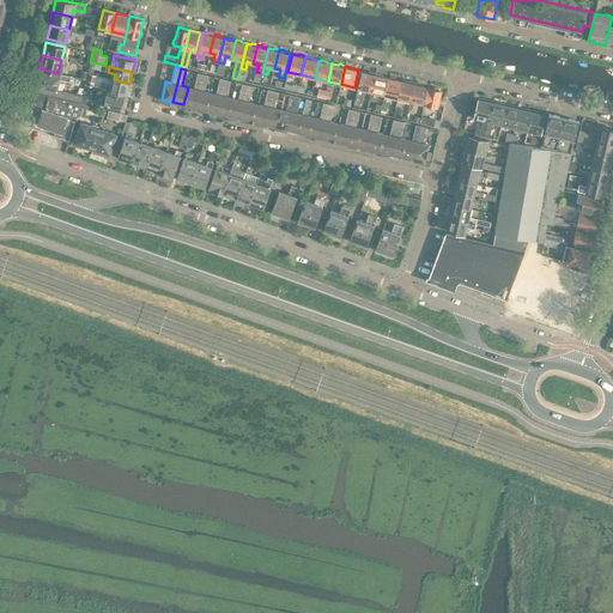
[(37,85),(38,85),(54,90),(56,79),(66,82),(67,74),(59,73),(58,76),(41,71),(40,77),(37,78),(36,82),(37,84),(37,85)]
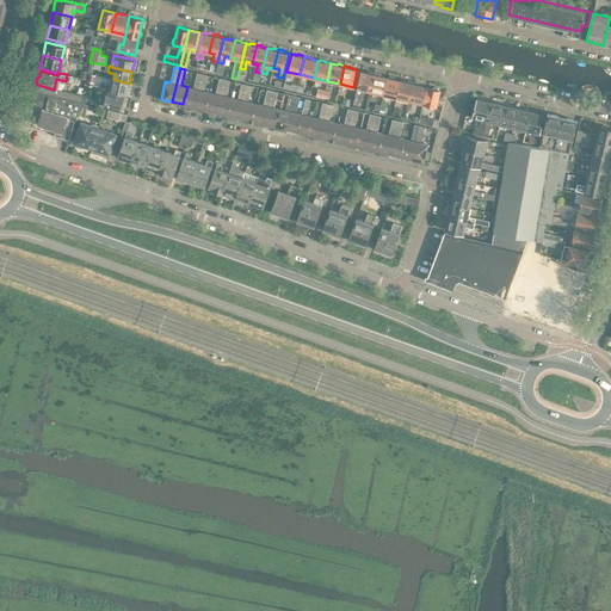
[(362,90),(369,91),(374,72),(368,71),(365,72),(360,71),(352,103),(358,105),(362,90)]
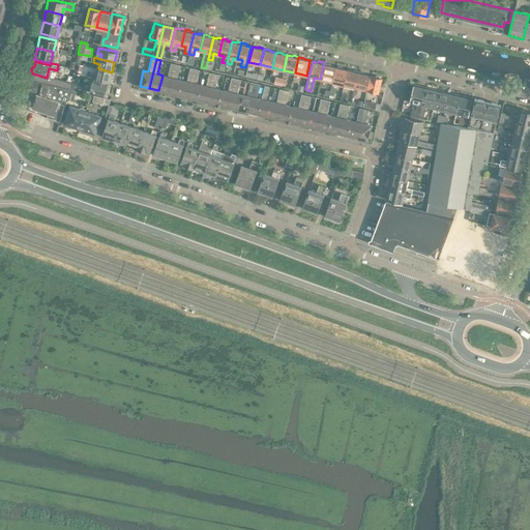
[(158,90),(169,92),(175,63),(171,62),(168,77),(163,76),(158,90)]
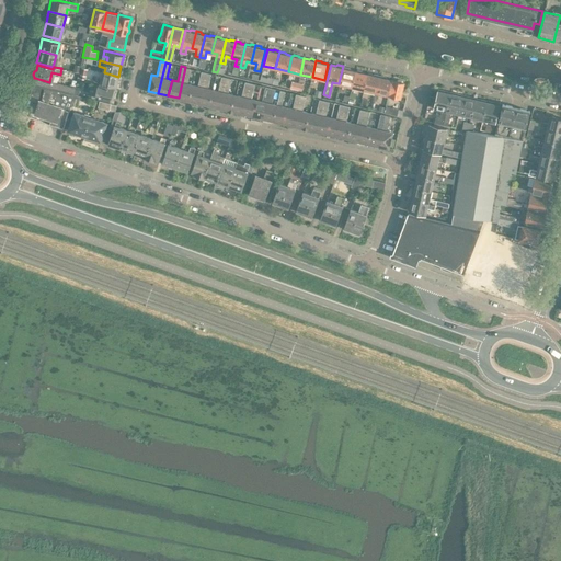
[(339,83),(351,87),(355,70),(350,69),(348,68),(343,66),(339,83)]
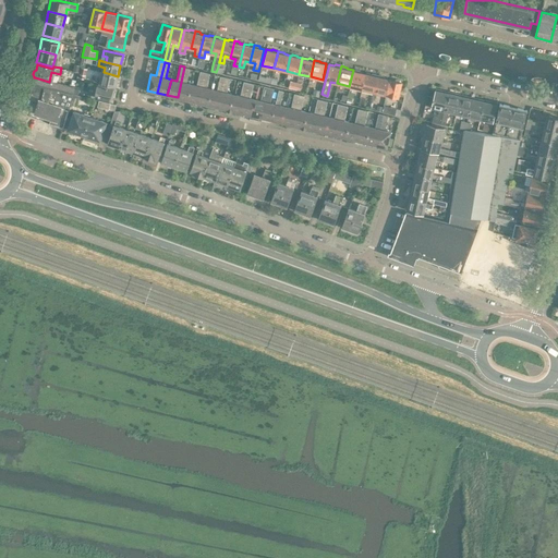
[(178,97),(187,100),(192,84),(186,83),(190,69),(184,67),(178,97)]
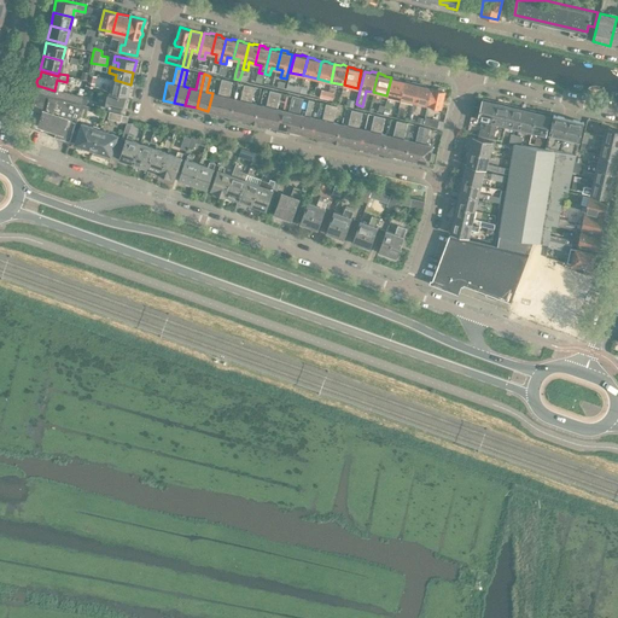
[(386,95),(401,98),(404,81),(400,80),(398,77),(394,77),(392,79),(391,77),(386,95)]
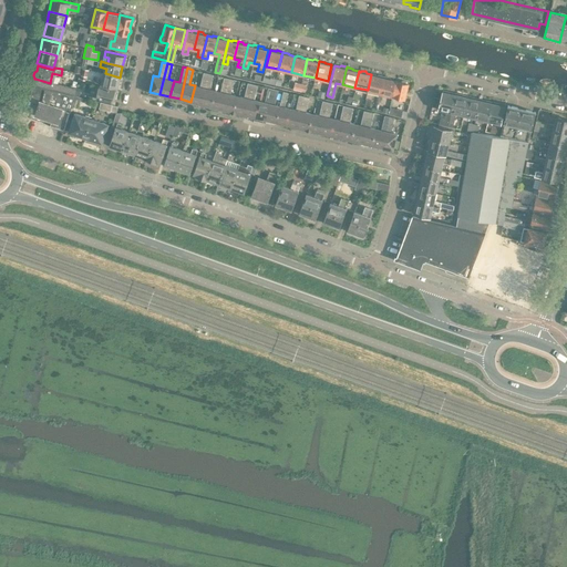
[(191,102),(202,104),(208,73),(204,72),(199,86),(195,85),(191,102)]
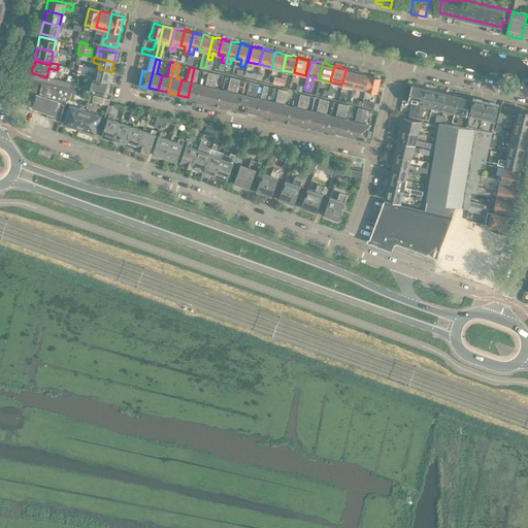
[(111,72),(98,68),(97,73),(92,72),(91,77),(109,81),(111,72)]
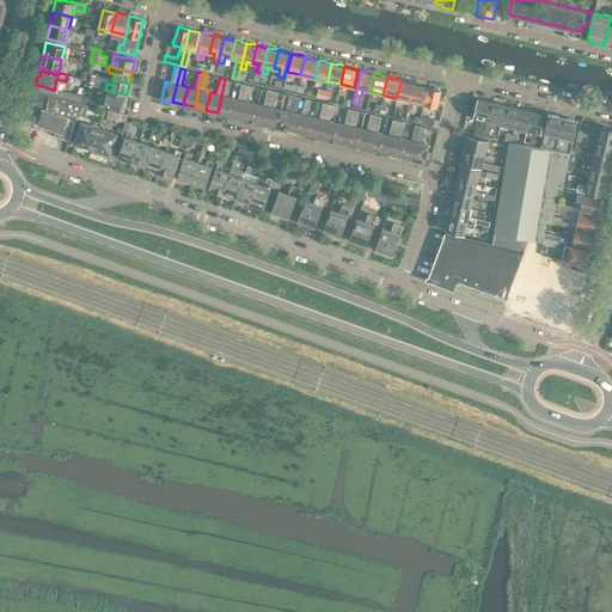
[(218,112),(228,115),(232,98),(226,96),(231,80),(225,79),(218,112)]
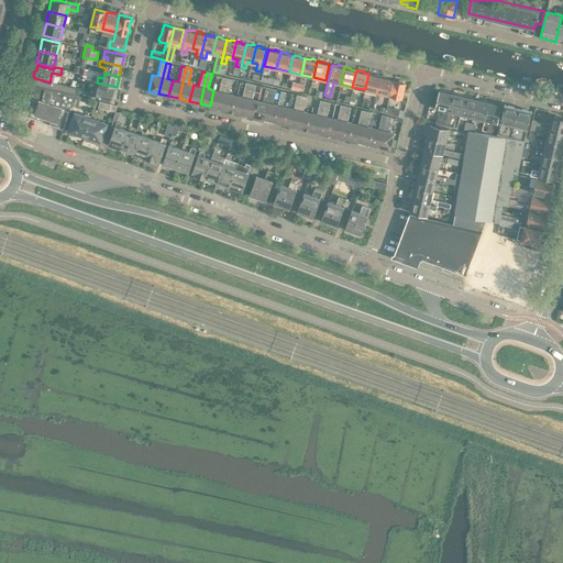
[(365,89),(377,92),(381,75),(375,74),(373,75),(368,74),(365,89)]
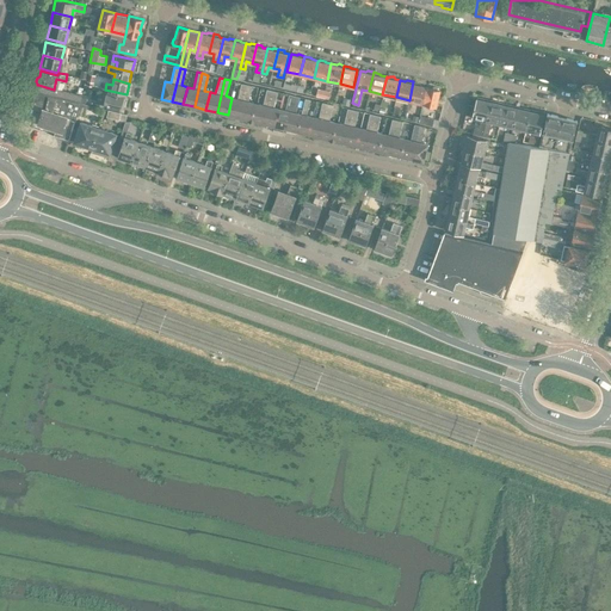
[(409,100),(423,104),(426,86),(420,85),(419,84),(413,81),(409,100)]
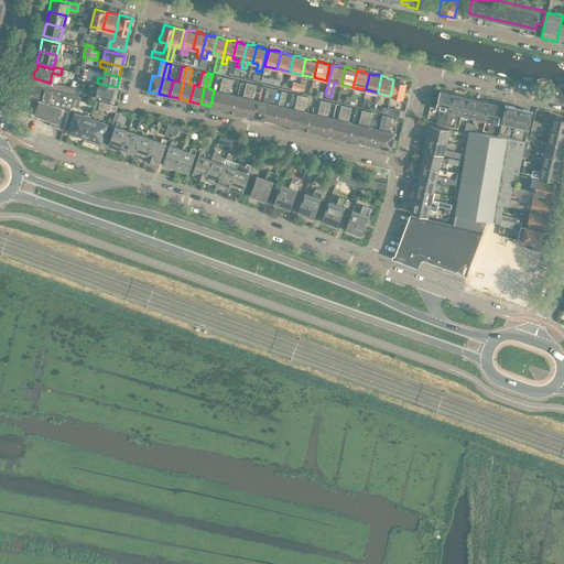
[(210,106),(220,108),(228,77),(223,76),(219,91),(214,90),(210,106)]
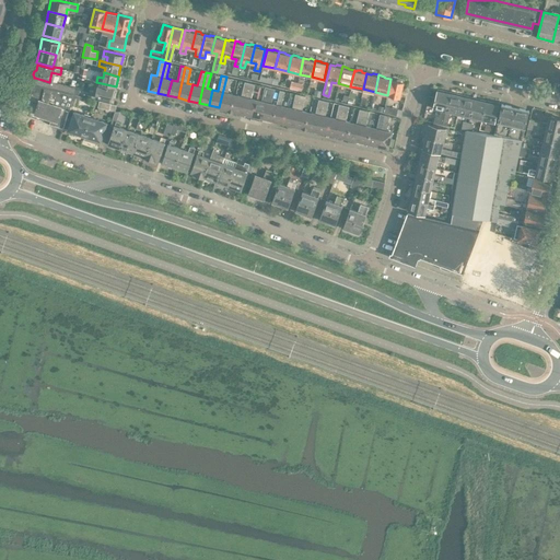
[(219,107),(230,109),(233,94),(228,93),(231,78),(226,77),(219,107)]
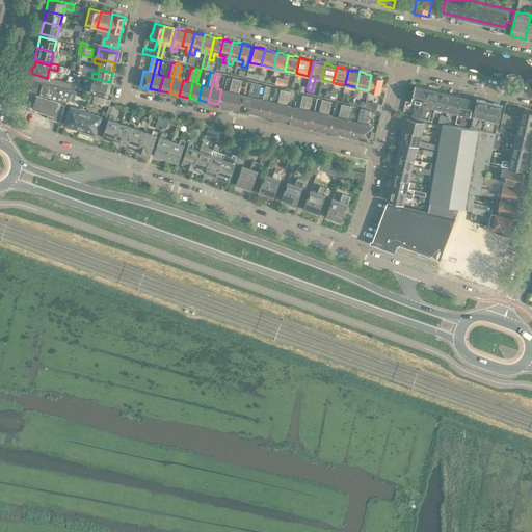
[(47,78),(33,74),(31,81),(30,81),(28,90),(40,94),(40,96),(37,95),(33,108),(48,113),(47,114),(48,114),(47,117),(60,122),(68,101),(72,89),(73,86),(47,78)]
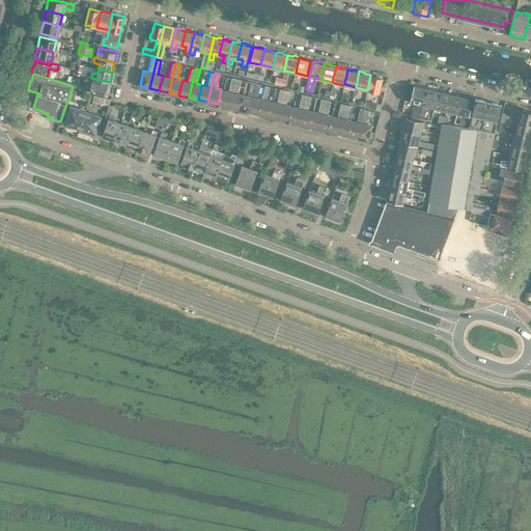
[(370,75),(367,90),(379,92),(382,78),(381,78),(380,76),(376,75),(375,76),(370,75)]
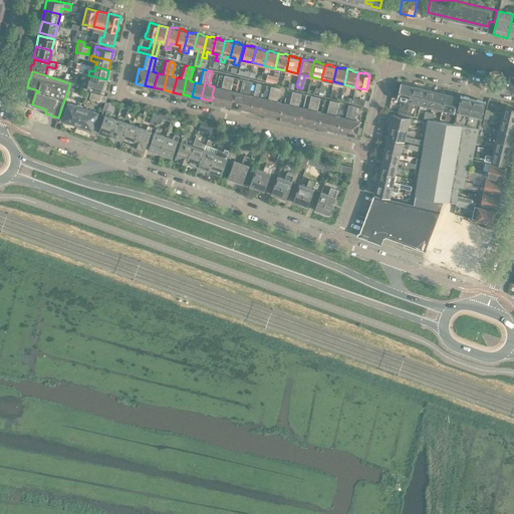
[(213,101),(222,103),(229,75),(224,74),(221,88),(216,86),(213,101)]
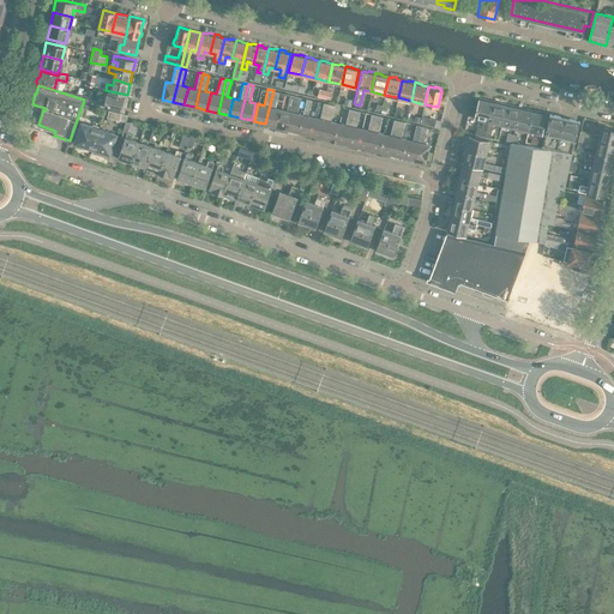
[(265,124),(276,126),(281,109),(275,108),(278,91),(274,90),(265,124)]
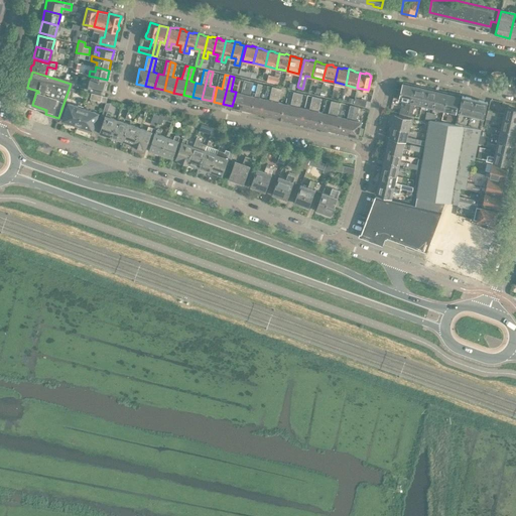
[(105,82),(91,78),(88,90),(102,93),(103,88),(105,89),(106,83),(105,83),(105,82)]
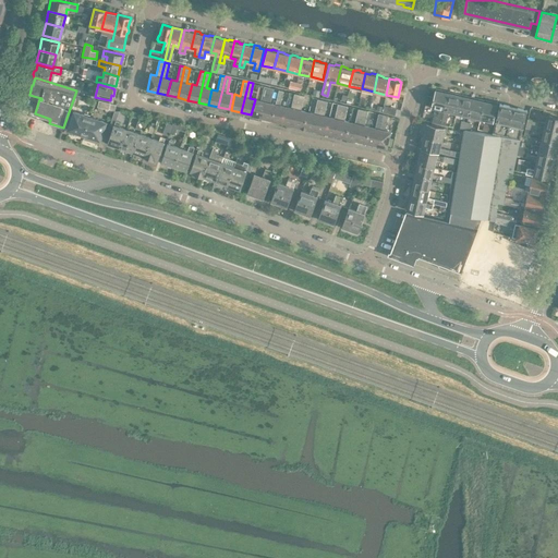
[(251,114),(262,118),(269,87),(264,86),(261,100),(255,99),(251,114)]
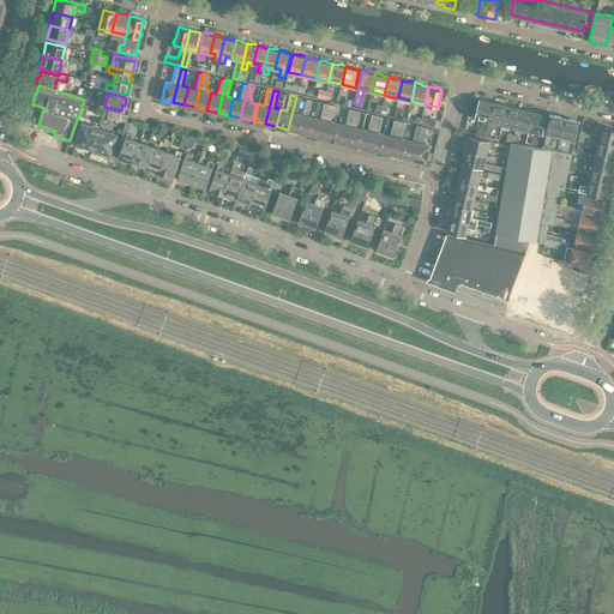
[(288,130),(299,132),(304,114),(296,113),(301,97),(296,96),(288,130)]
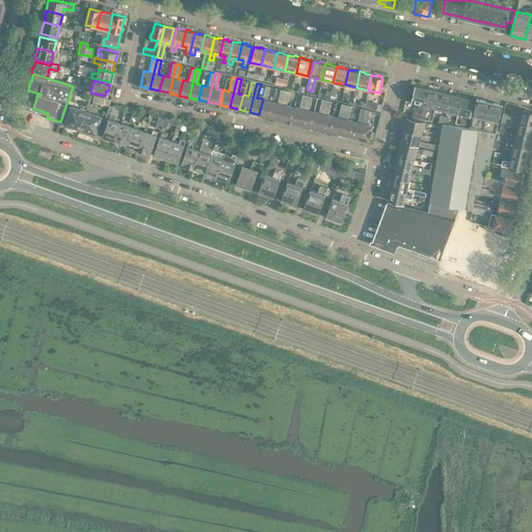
[(259,114),(269,116),(272,102),(267,101),(270,86),(266,85),(263,99),(259,114)]
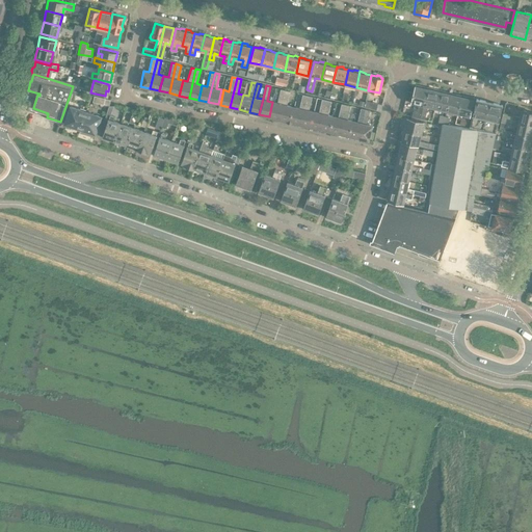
[(411,116),(420,118),(427,88),(423,87),(422,86),(418,85),(416,86),(415,86),(413,95),(411,95),(409,102),(419,104),(417,111),(413,111),(411,116)]
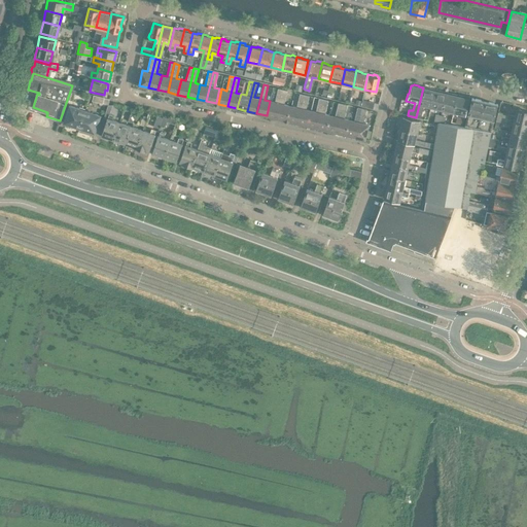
[(267,115),(276,117),(283,90),(278,88),(275,102),(270,101),(267,115)]
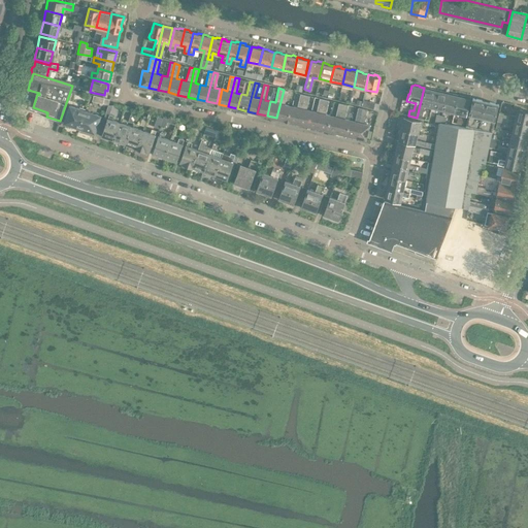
[(424,88),(417,118),(421,119),(424,105),(431,106),(435,90),(430,88),(428,89),(424,88)]
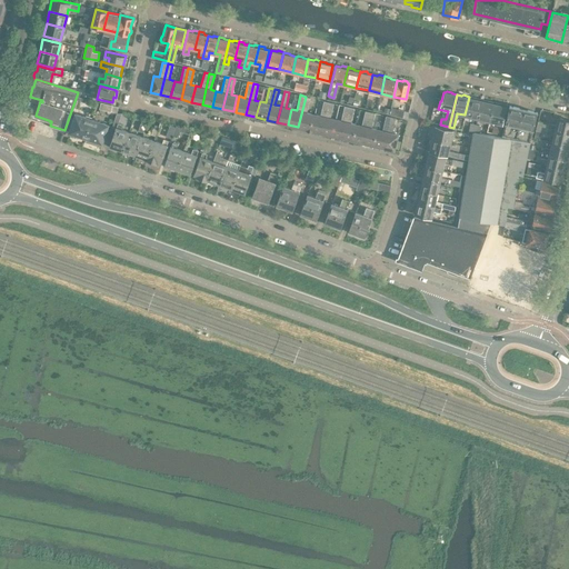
[(82,98),(77,96),(72,108),(78,110),(82,98)]
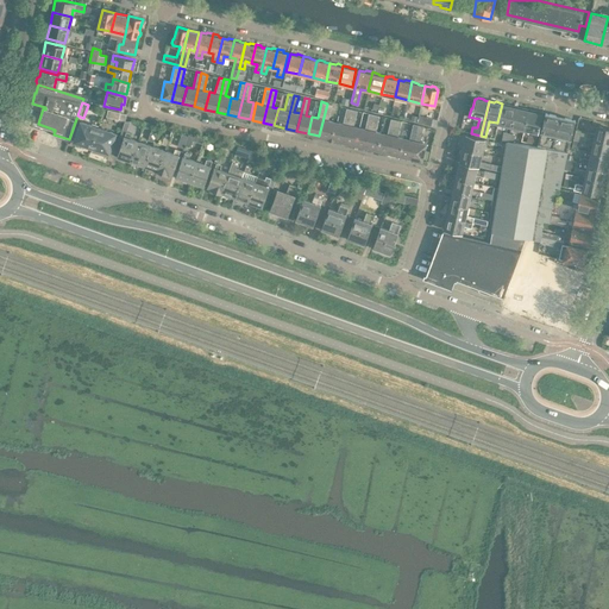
[(319,136),(330,139),(334,121),(328,120),(332,105),(327,104),(319,136)]
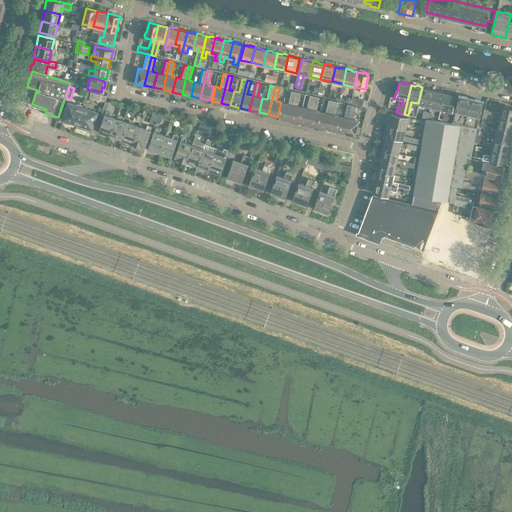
[(428,88),(422,87),(418,103),(429,106),(433,91),(429,90),(428,88)]
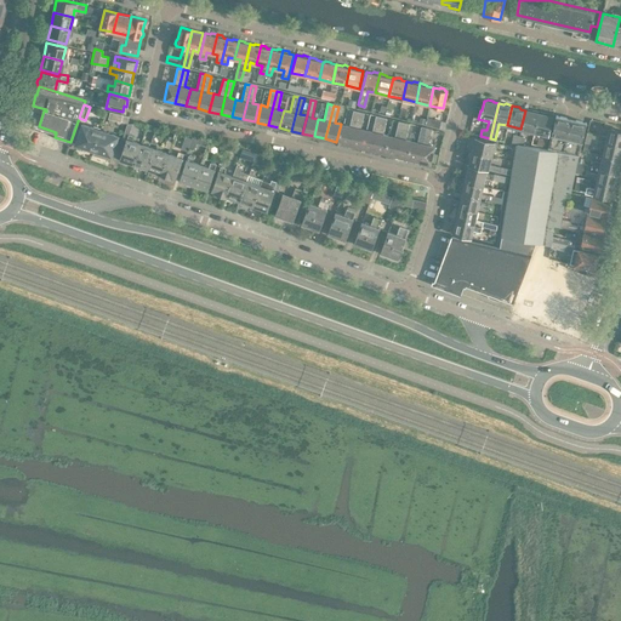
[(339,142),(351,144),(359,112),(353,109),(349,126),(343,125),(339,142)]
